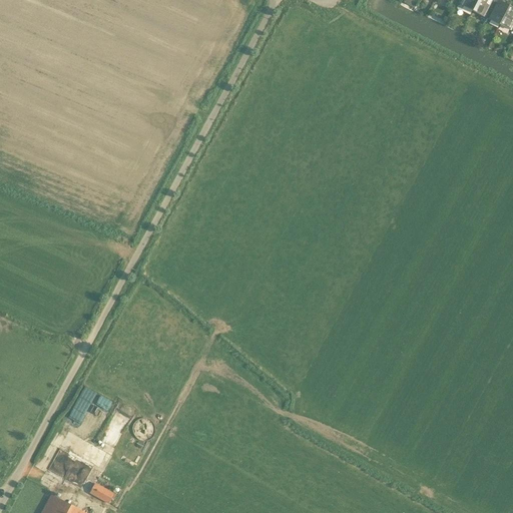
[(473,12),(478,0),(461,0),(459,5),(473,12)]
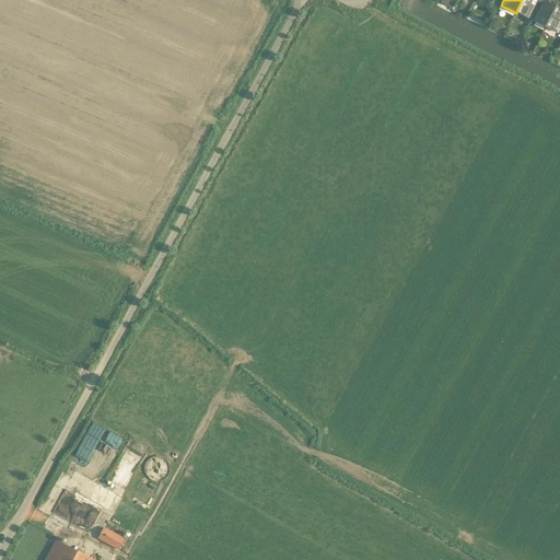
[(522,0),(516,13),(531,20),(540,0),(522,0)]
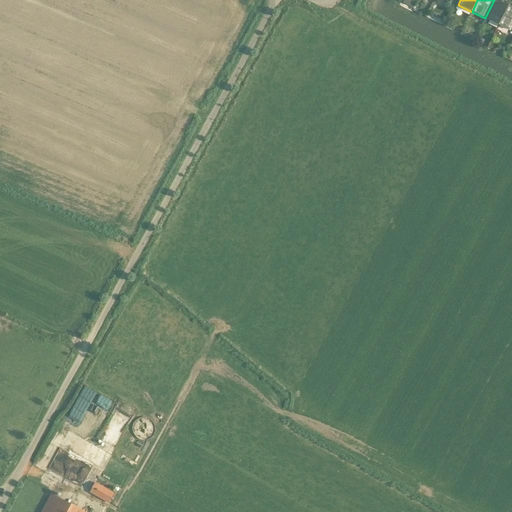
[(499,25),(507,9),(500,5),(501,0),(494,0),(485,18),(499,25)]
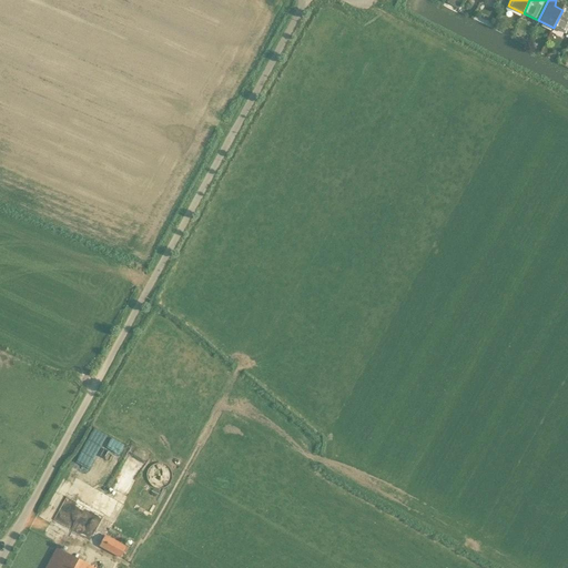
[(567,11),(563,10),(554,28),(567,36),(567,11)]
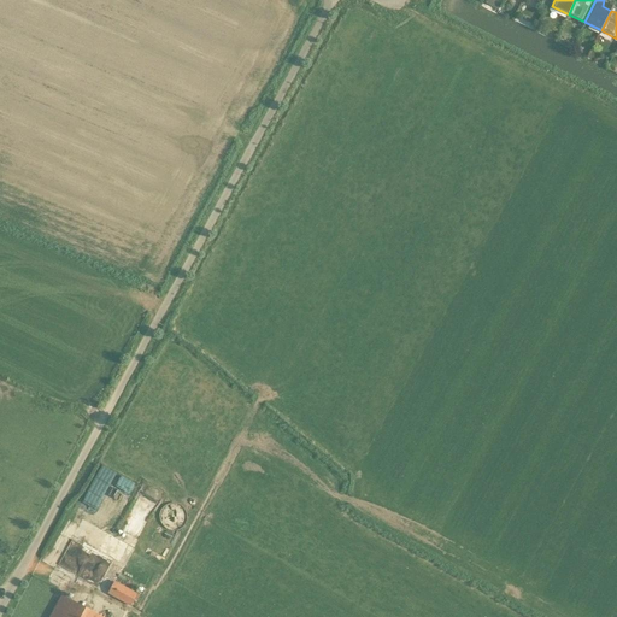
[(109,594),(130,606),(137,594),(115,582),(109,594)]
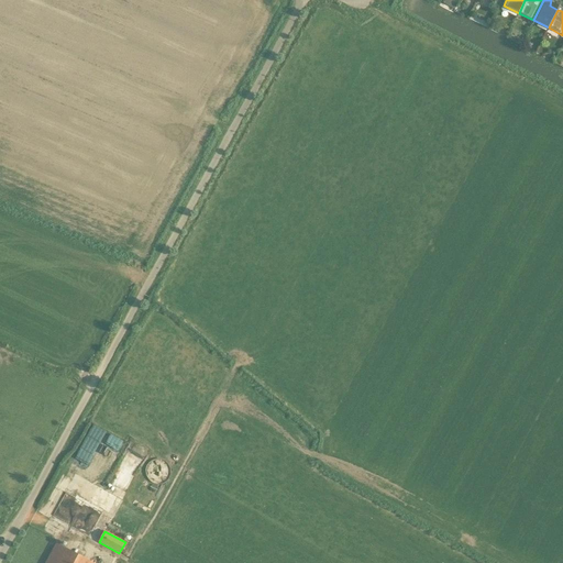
[(91,562),(56,543),(45,562),(91,562)]
